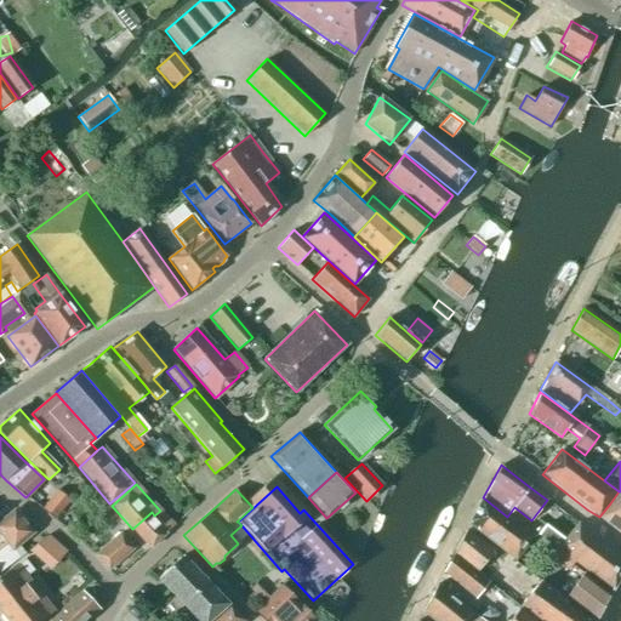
[(69,500),(57,490),(41,510),(53,518),(69,500)]
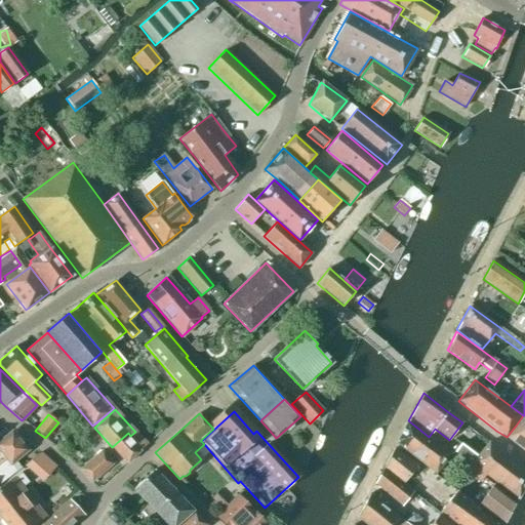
[(524,415),(523,415),(516,426),(507,437),(524,451),(524,415)]
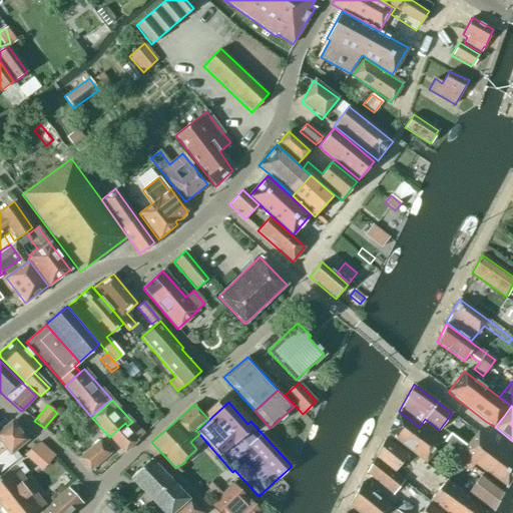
[(441,443),(419,427),(399,411),(387,433),(425,463),(428,460),(431,462),(434,458),(431,456),(441,443)]
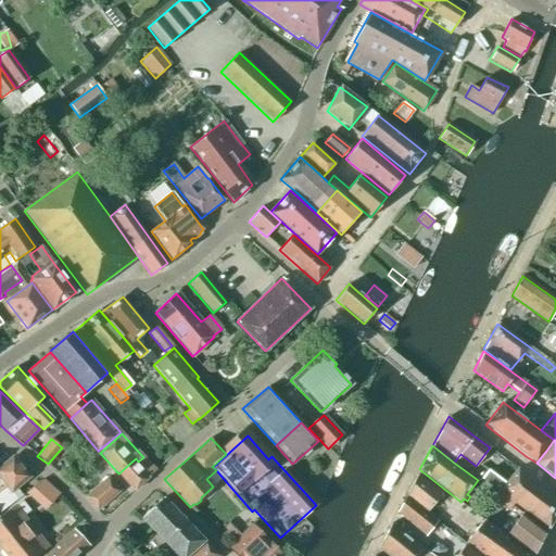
[(16,500),(22,496),(16,489),(29,478),(12,457),(0,466),(0,479),(5,485),(16,500)]
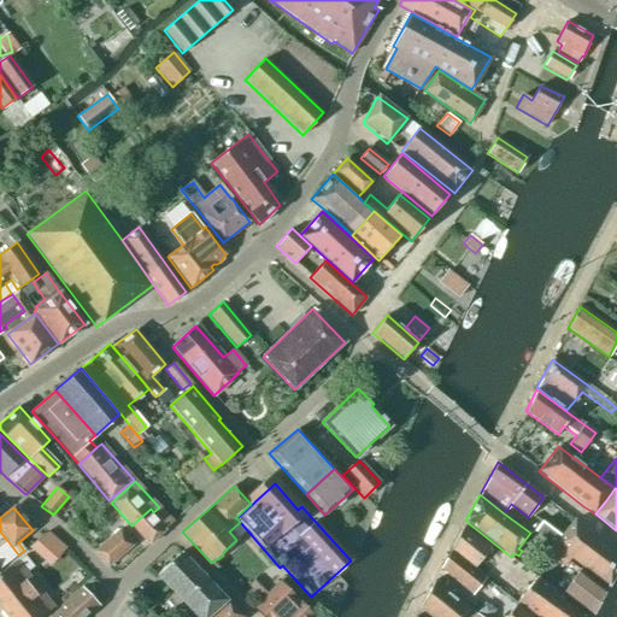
[(172,522),(159,507),(153,512),(151,509),(131,526),(148,545),(164,530),(172,522)]
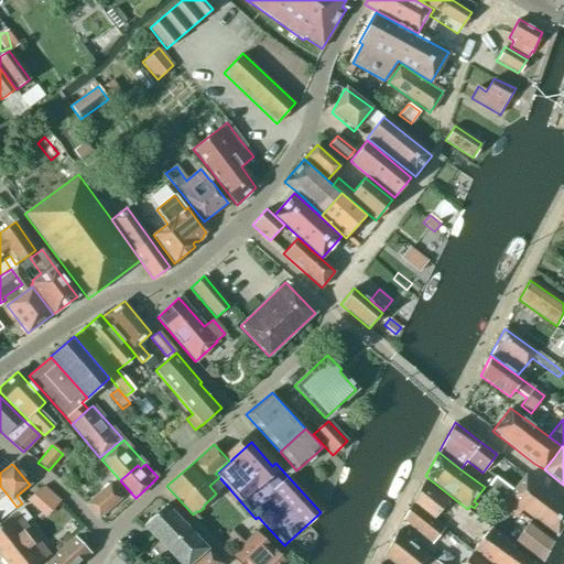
[(555,537),(563,519),(563,505),(524,475),(510,494),(506,490),(508,487),(495,477),(488,486),(497,492),(494,497),(502,503),(500,506),(516,518),(521,510),(555,537)]
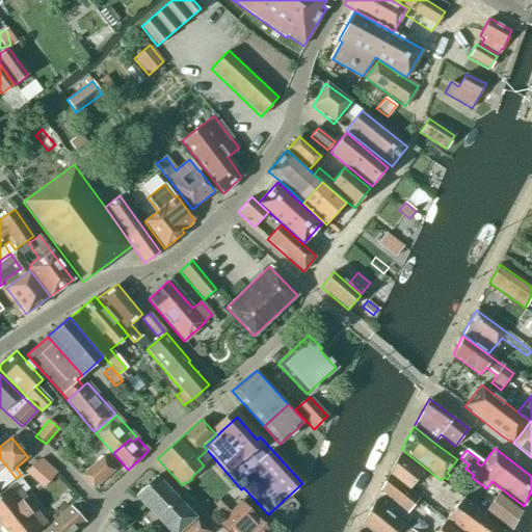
[(400,454),(389,475),(398,482),(408,490),(423,472),(400,454)]
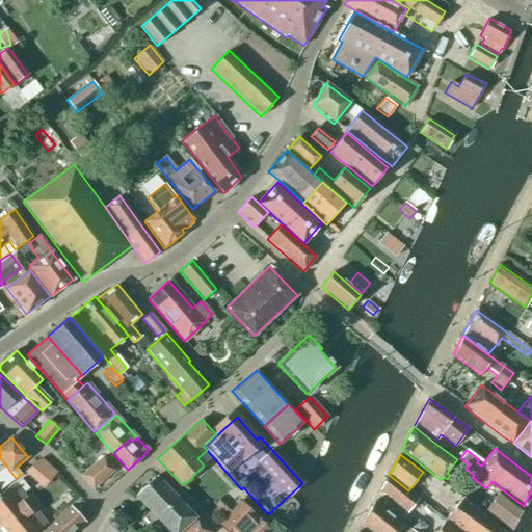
[(92,488),(113,471),(103,457),(82,475),(92,488)]
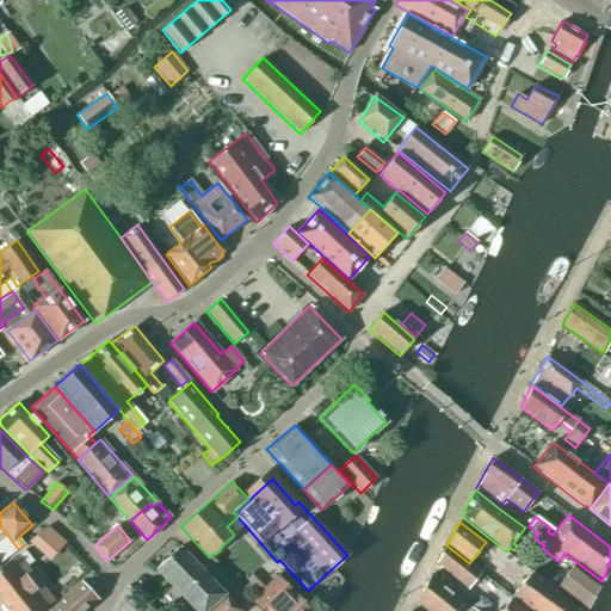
[(47,526),(36,535),(49,549),(59,538),(47,526)]
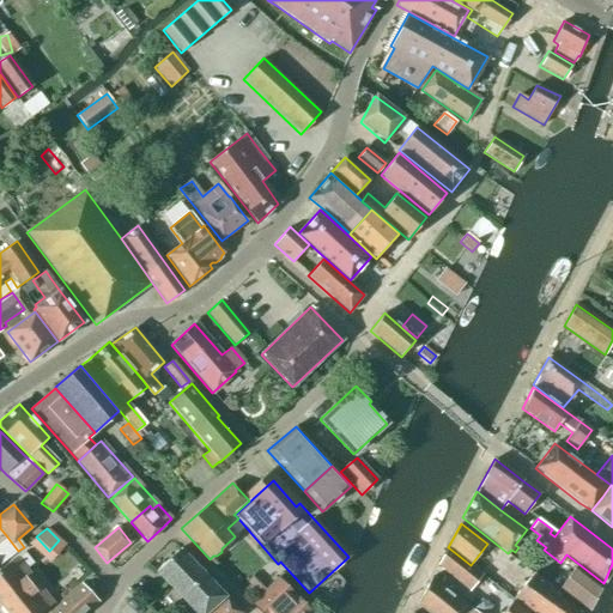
[(481,575),(459,556),(448,547),(437,565),(469,590),(481,575)]
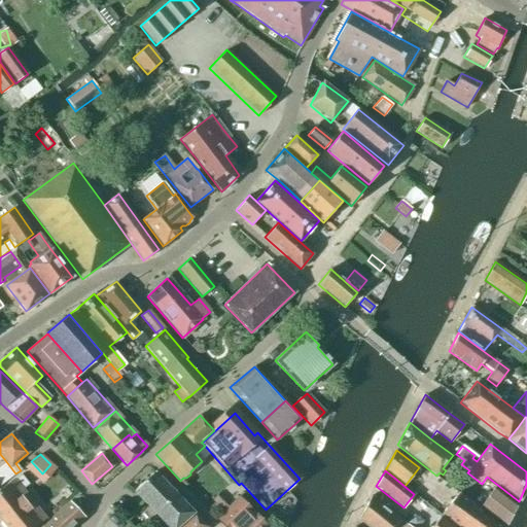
[(167,526),(206,526),(184,502),(185,502),(183,500),(182,501),(174,492),(175,491),(173,490),(172,490),(154,471),(134,491),(167,526)]
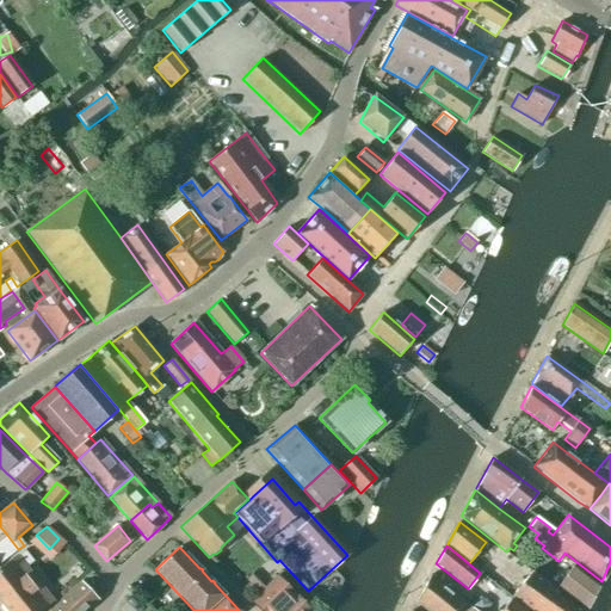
[(0,602),(2,604),(34,579),(16,556),(0,568),(0,602)]
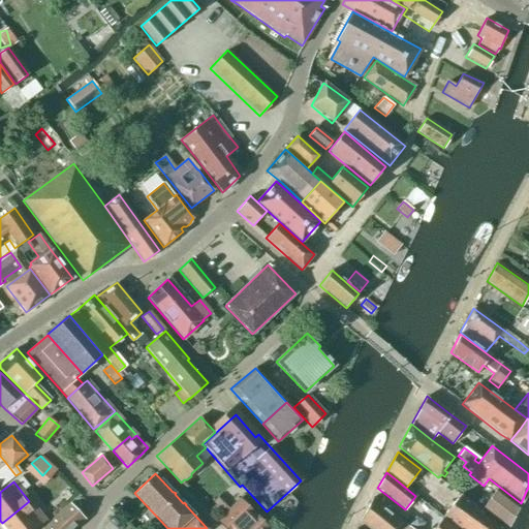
[(505,528),(506,528),(519,506),(487,483),(483,490),(491,496),(480,509),(505,528)]
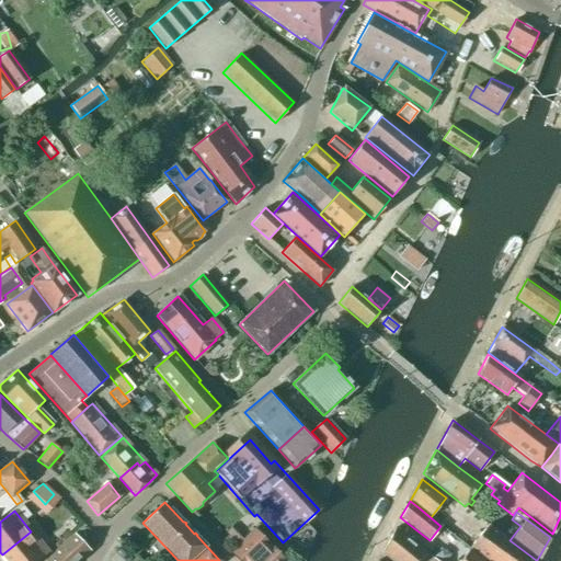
[(485,560),(535,560),(488,525),(469,548),(485,560)]
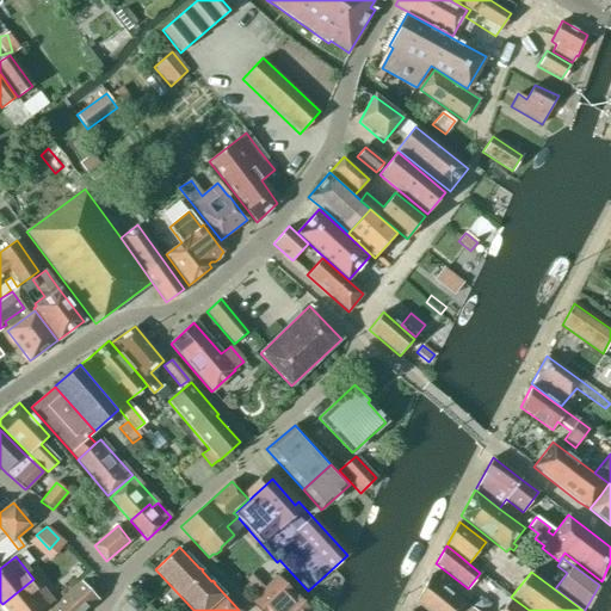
[(258,610),(276,610),(295,593),(278,575),(251,603),(258,610)]
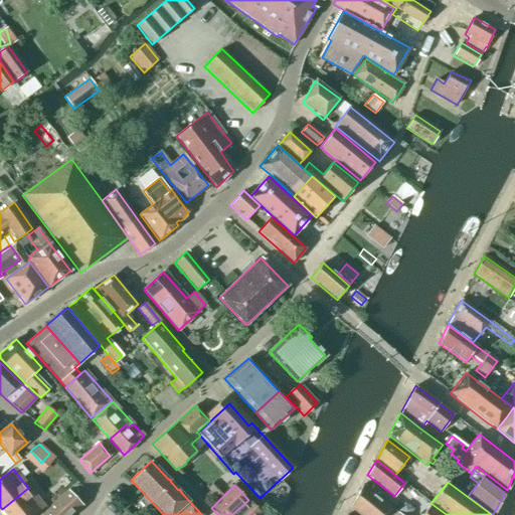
[(400,514),(391,508),(391,507),(363,485),(351,509),(358,514),(400,514)]
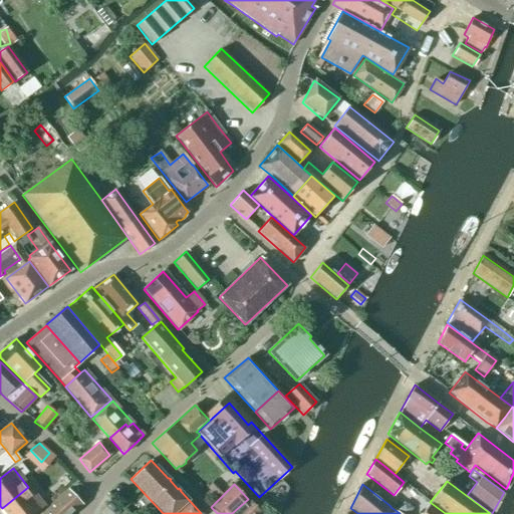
[(33,513),(43,506),(28,487),(2,508),(6,513),(33,513)]
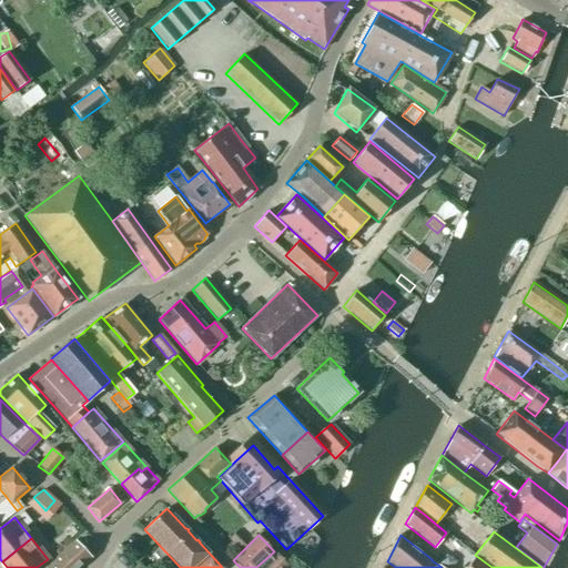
[(78,567),(90,557),(74,541),(44,567),(78,567)]
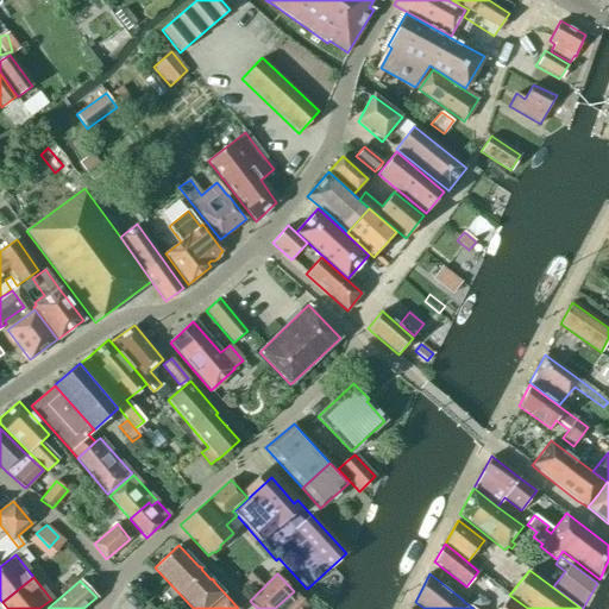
[(308,608),(311,608),(294,591),(275,608),(308,608)]
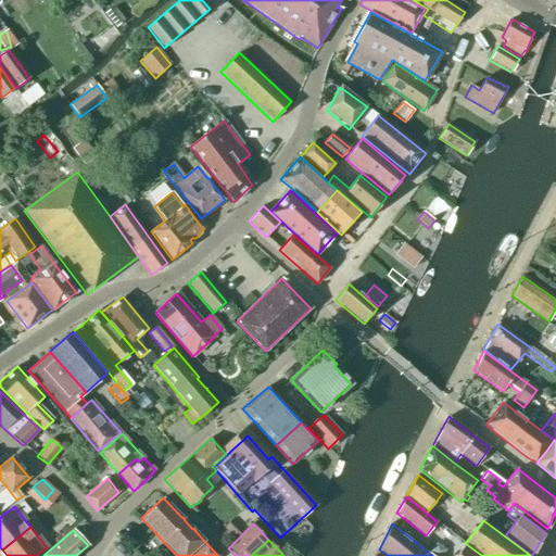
[(481,555),(466,545),(457,555),(481,555)]
